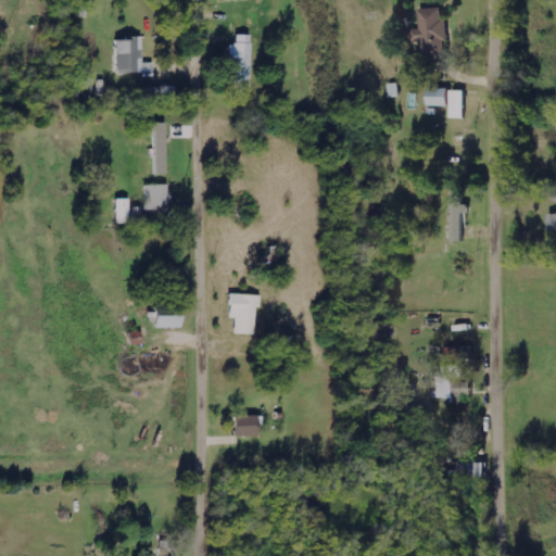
[(446,19),(443,19),(443,9),(420,10),(421,30),(416,32),(416,43),(424,42),(424,55),(449,54),(446,19)]
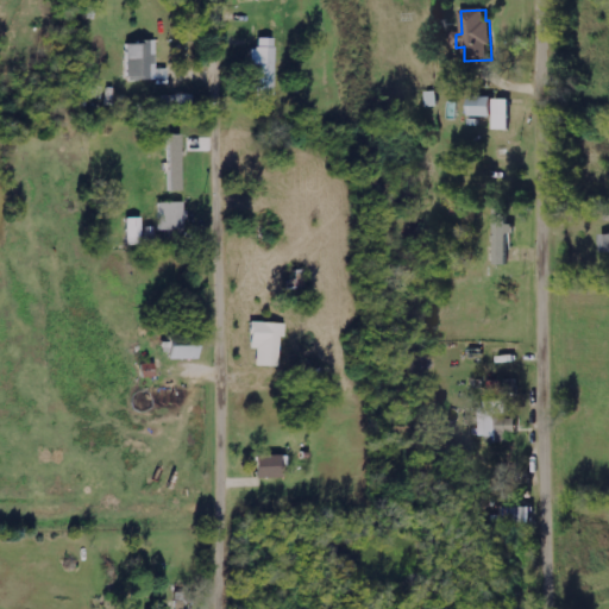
[(275,96),(274,39),(258,39),(258,49),(253,49),(253,98),(275,96)]
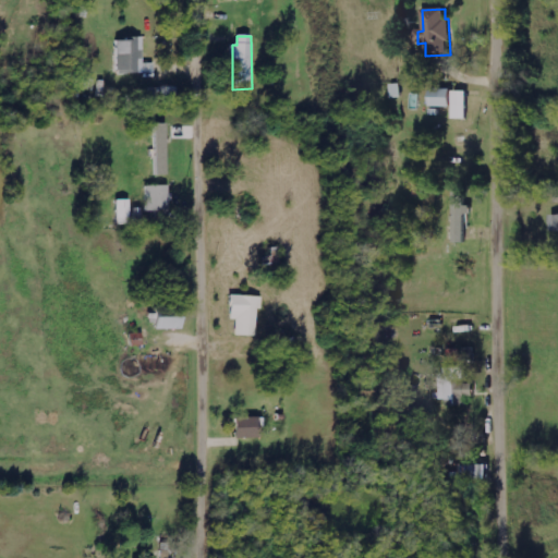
[(144,39),(118,39),(118,72),(144,72),(144,39)]
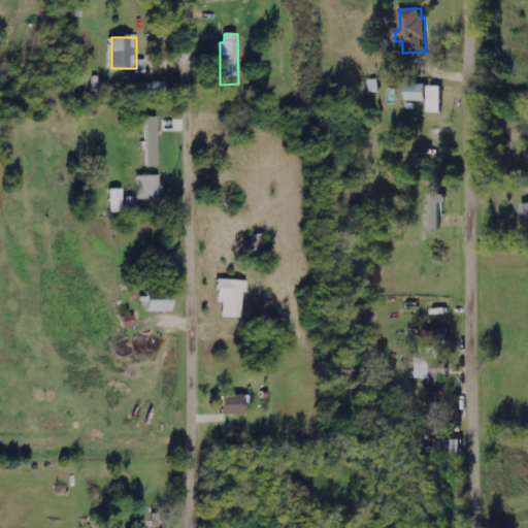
[(168,95),(168,84),(139,83),(139,95),(168,95)]
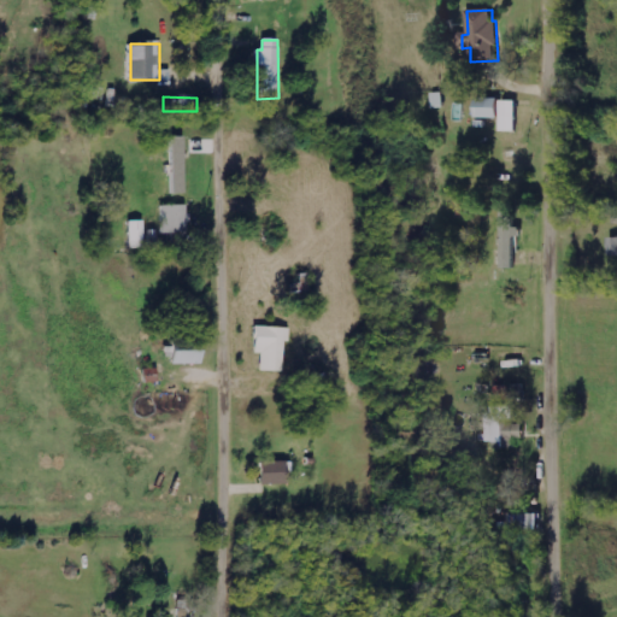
[(501,100),(480,99),(479,119),(500,119),(501,100)]
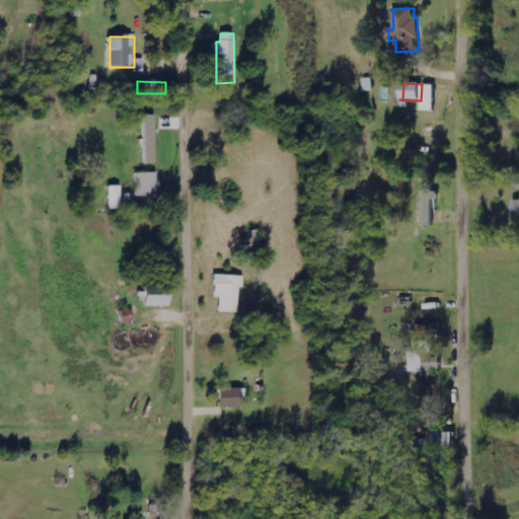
[(423,112),(435,112),(435,86),(423,86),(423,112)]
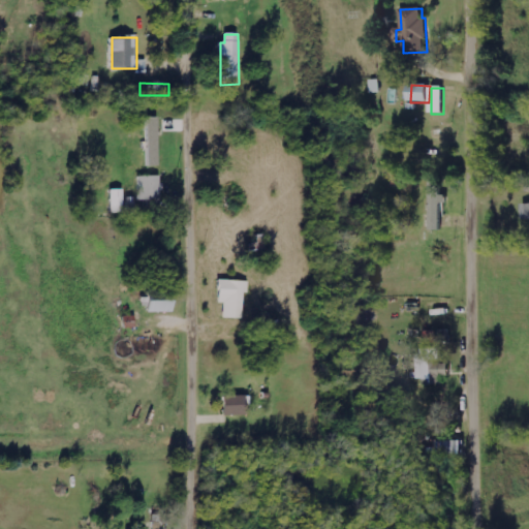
[(149,166),(159,166),(158,118),(148,118),(149,166)]
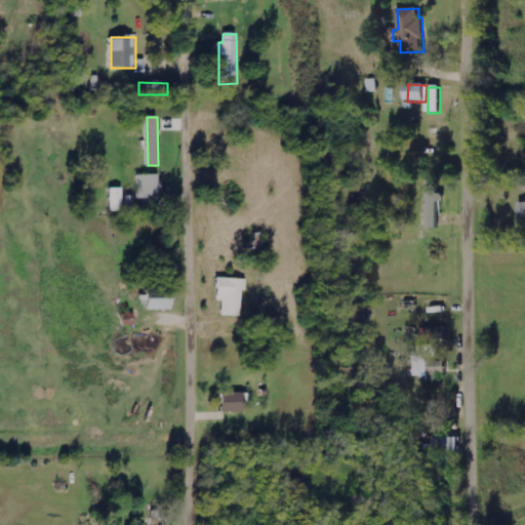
[(160,175),(138,174),(138,198),(159,198),(160,175)]
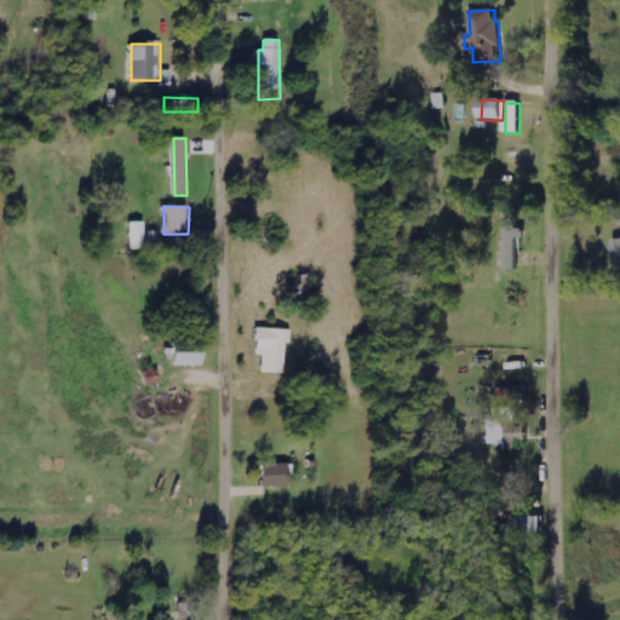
[(518,239),(521,239),(520,213),(505,213),(506,271),(520,270),(518,239)]
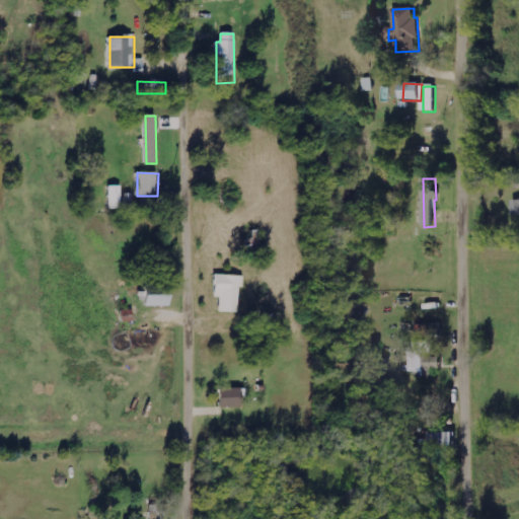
[(108,187),(109,210),(122,209),(121,187),(108,187)]
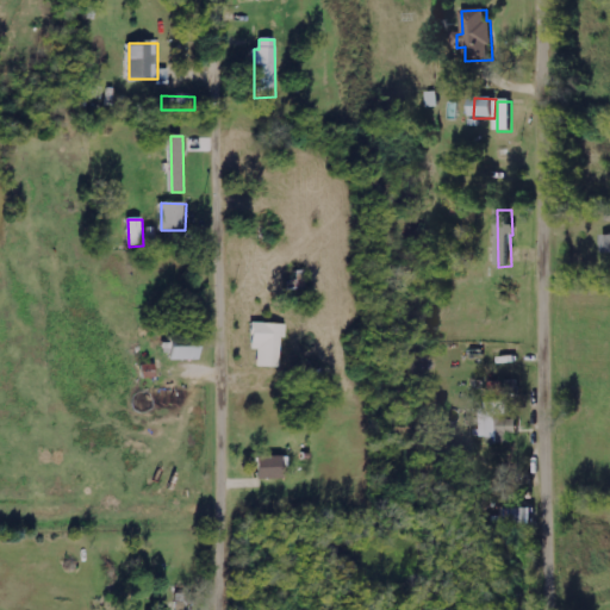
[(280,368),(281,337),(286,337),(287,324),(253,323),(253,350),(259,350),(257,367),(280,368)]
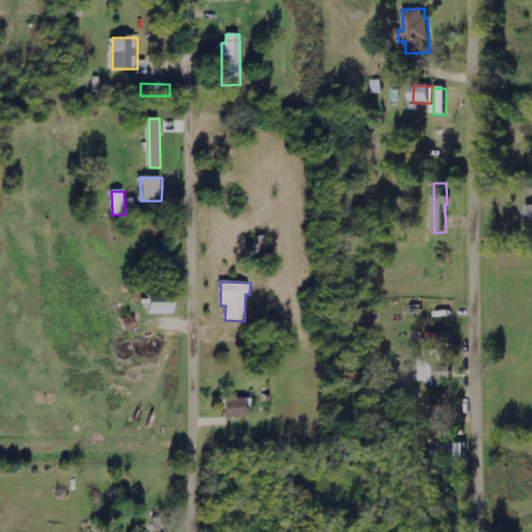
[(421,357),(422,388),(451,387),(450,367),(444,367),(443,336),(426,336),(427,356),(421,357)]
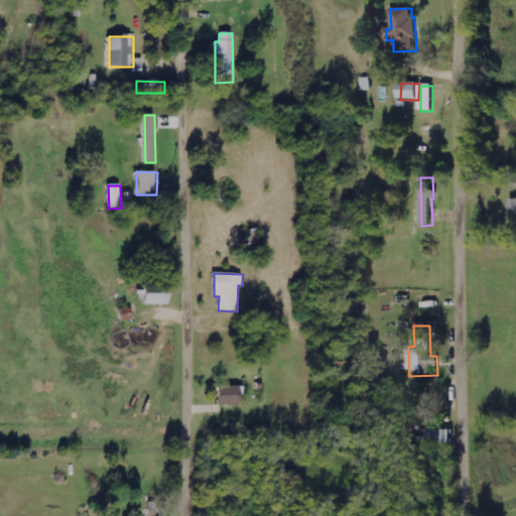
[(219,387),(220,406),(244,405),(243,386),(219,387)]
